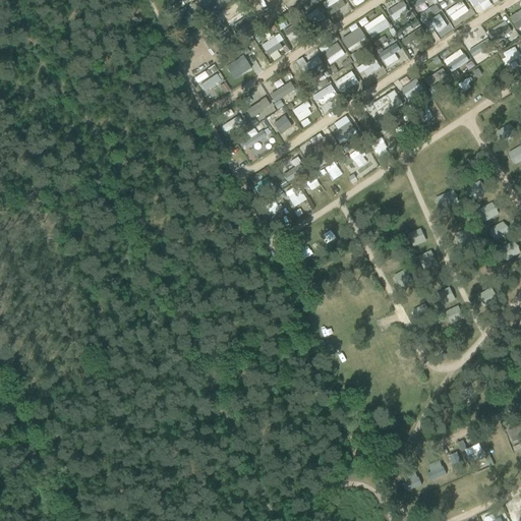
[(210,0),(198,0),(191,5),(197,15),(213,6),(210,1),(211,0),(210,0)]
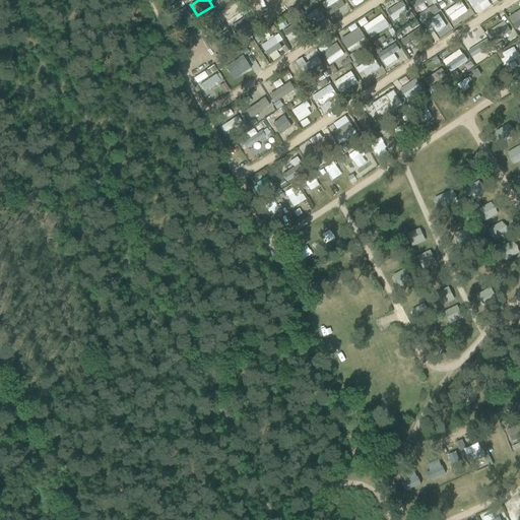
[(327,0),(321,4),(333,21),(349,10),(342,0),(327,0)]
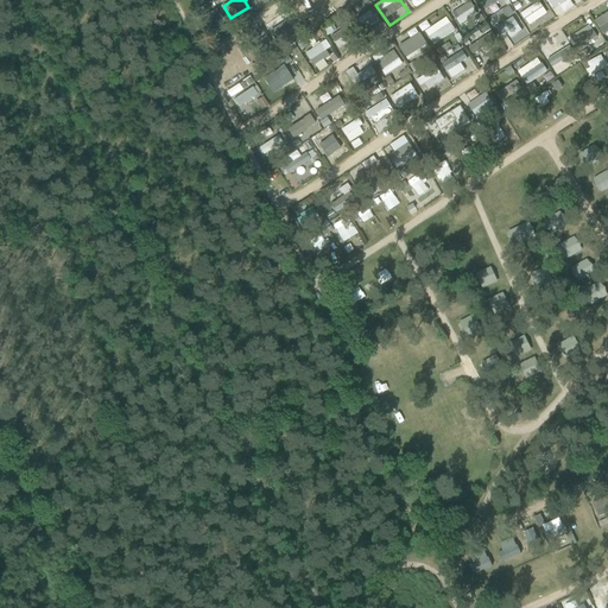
[(520,14),(529,26),(548,12),(538,1),(520,14)]
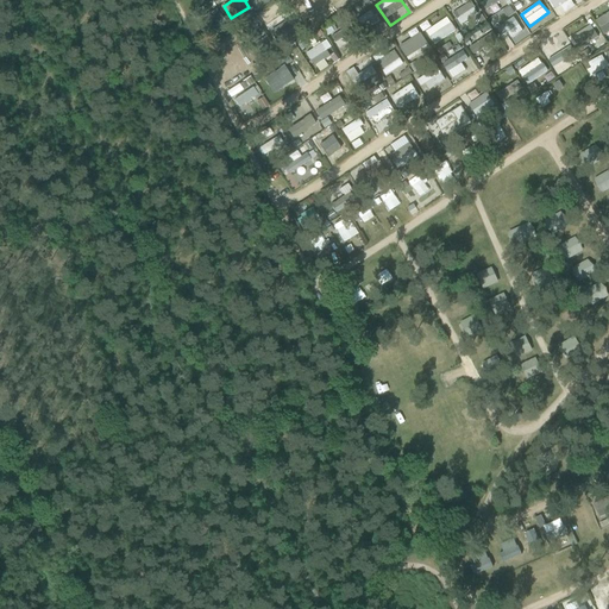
[(471,2),(452,14),(460,26),(477,16),(473,10),(475,8),(471,2)]
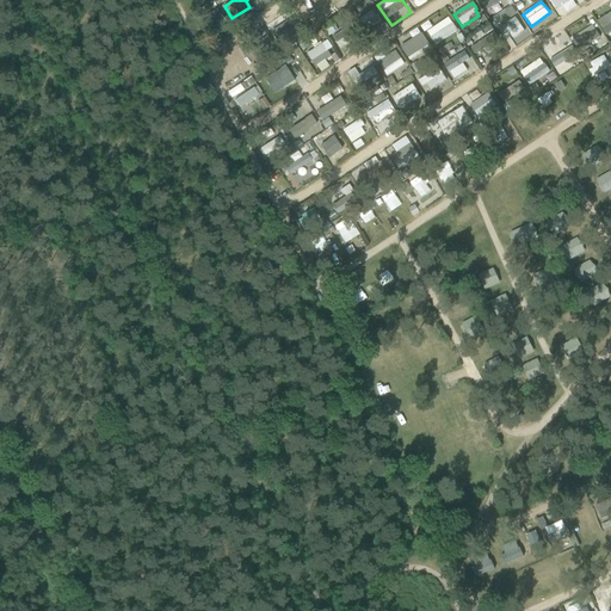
[(308,7),(300,17),(307,22),(314,12),(308,7)]
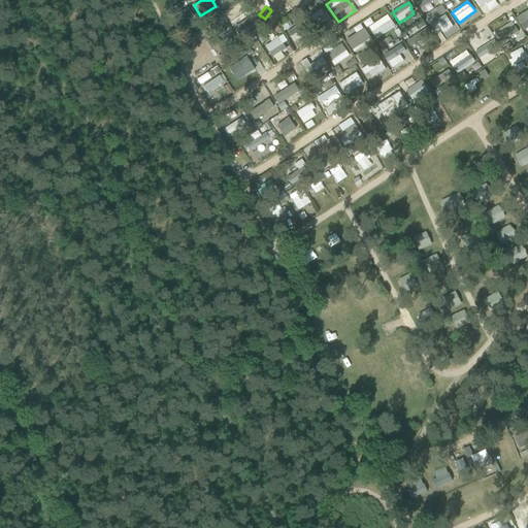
[(324,9),(310,14),(316,26),(328,21),(324,9)]
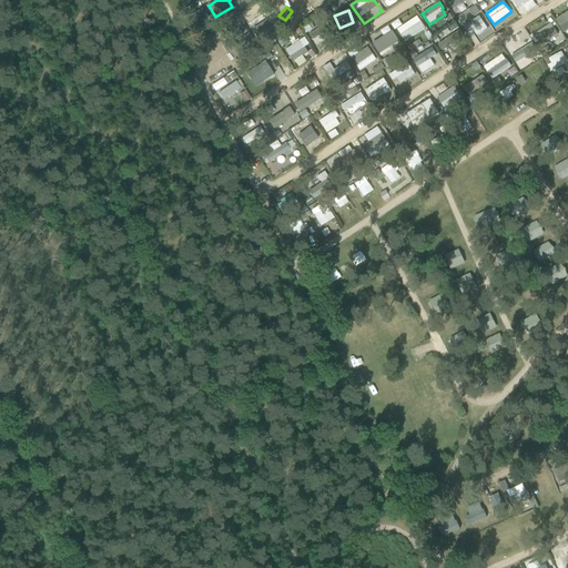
[(567,11),(556,20),(565,33),(567,30),(567,11)]
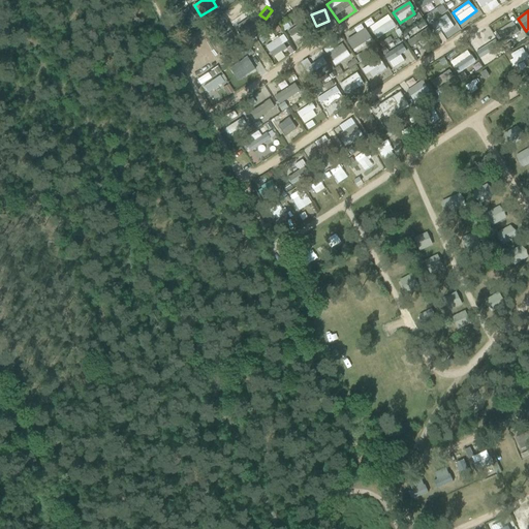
[(389,14),(369,26),(376,38),(397,27),(389,14)]
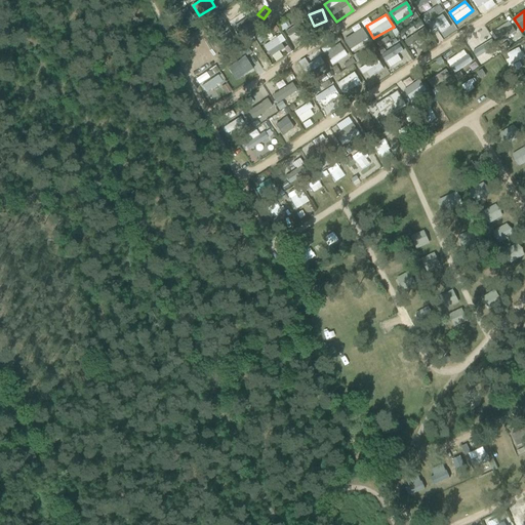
[(245,30),(252,26),(248,19),(241,24),(245,30)]
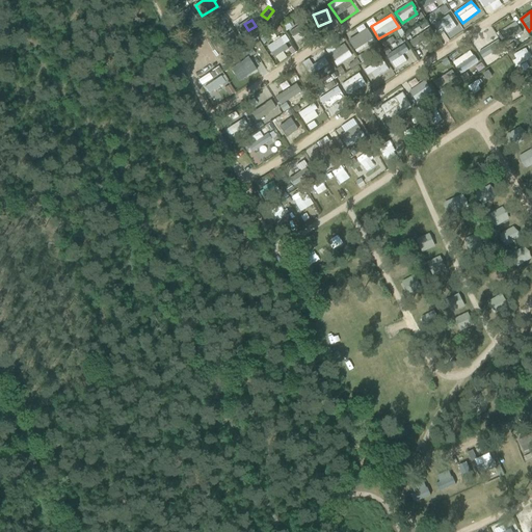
[(427,21),(419,26),(422,32),(409,41),(414,47),(434,33),(427,21)]
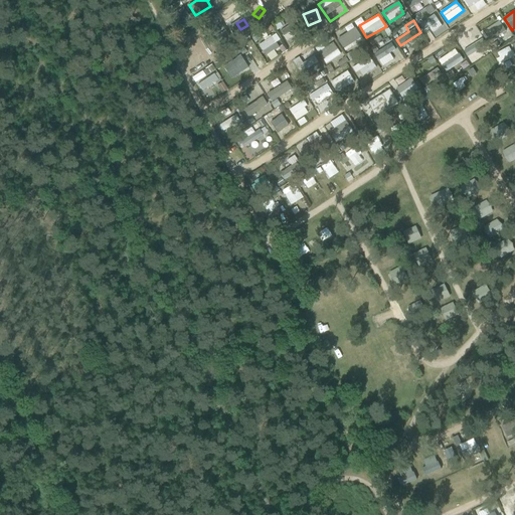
[(500,21),(484,30),(490,40),(506,31),(500,21)]
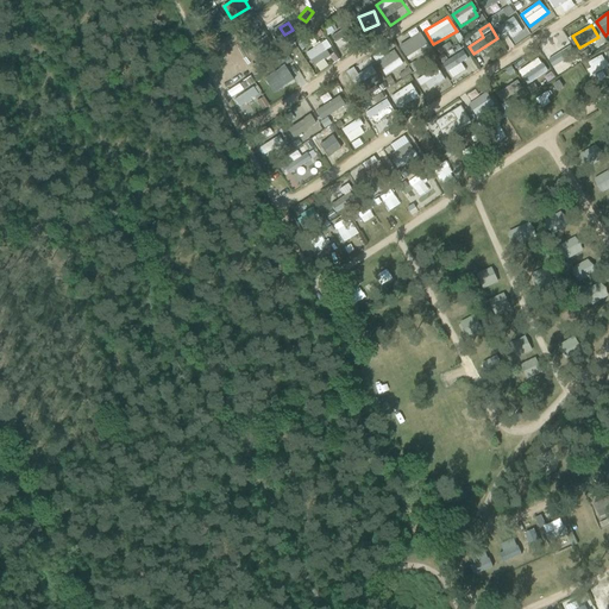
[(331,37),(339,49),(353,39),(345,27),(331,37)]
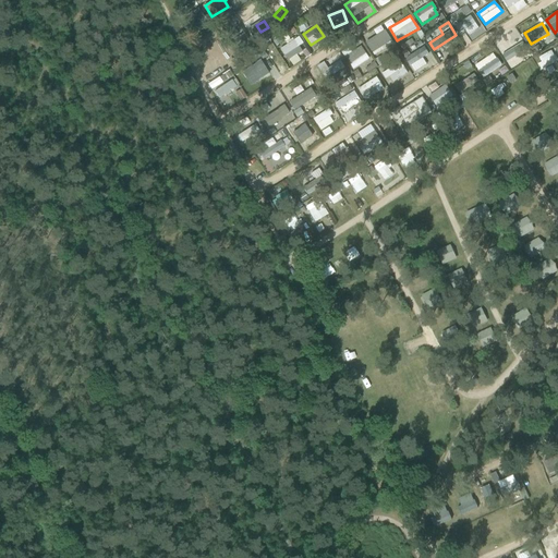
[(373,55),(392,41),(386,31),(365,43),(373,55)]
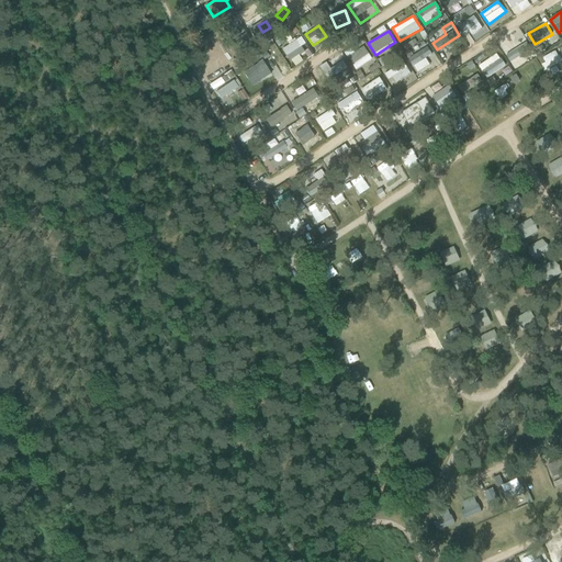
[(239,53),(249,47),(242,35),(232,41),(239,53)]
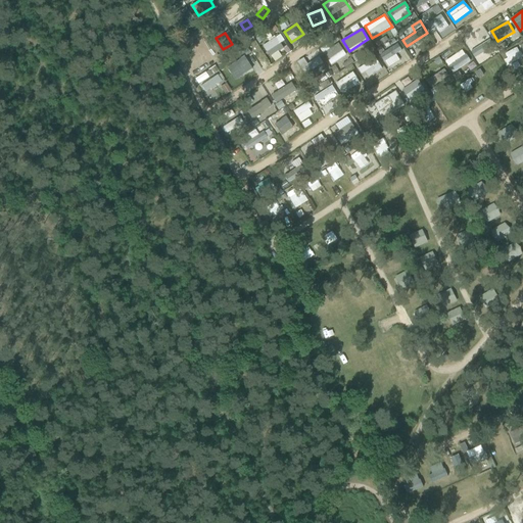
[(278,51),(283,48),(280,43),(285,41),(281,34),(263,45),(273,61),(282,56),(278,51)]
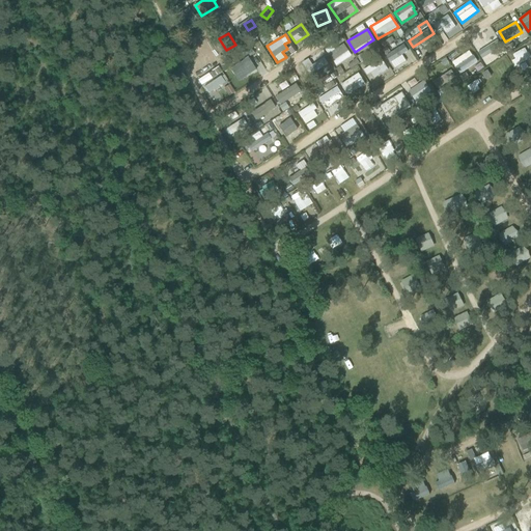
[(478,44),(482,55),(498,49),(494,37),(478,44)]
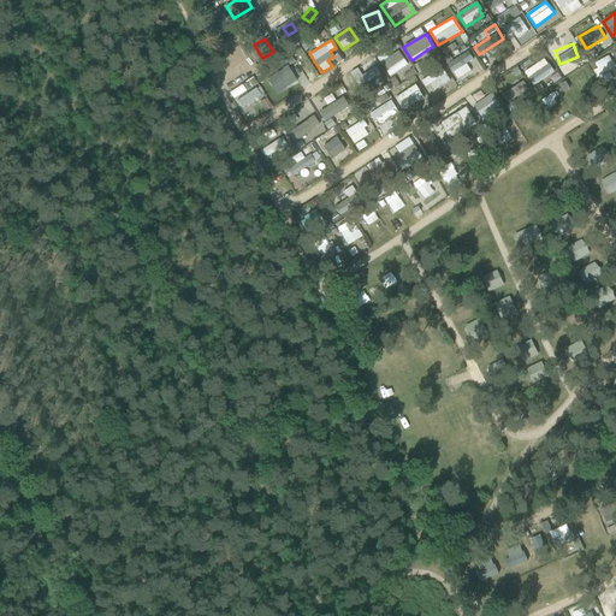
[(240,65),(229,72),(234,80),(252,67),(240,49),(236,53),(232,54),(240,65)]
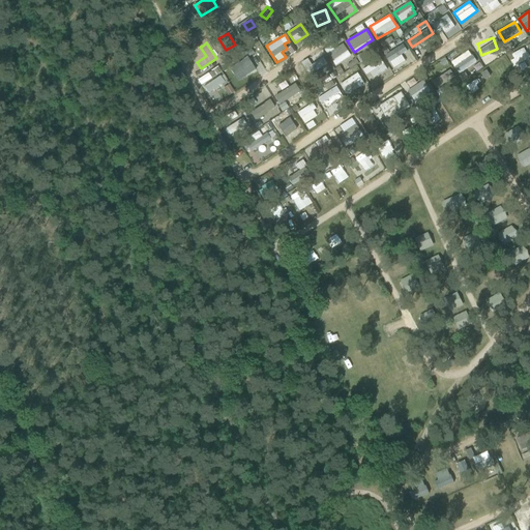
[(344,43),(327,54),(334,66),(351,56),(344,43)]
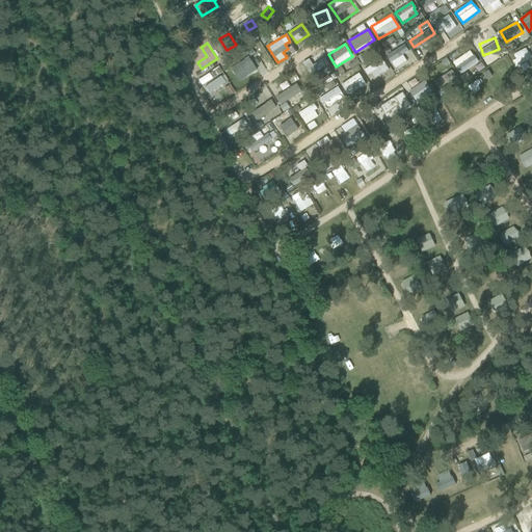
[(407,60),(403,55),(409,50),(404,44),(387,57),(397,69),(407,60)]
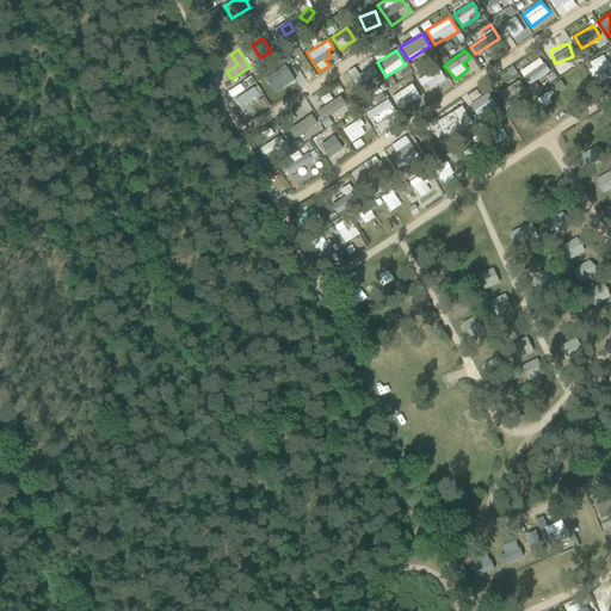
[(593,76),(610,67),(610,66),(605,55),(587,63),(593,76)]
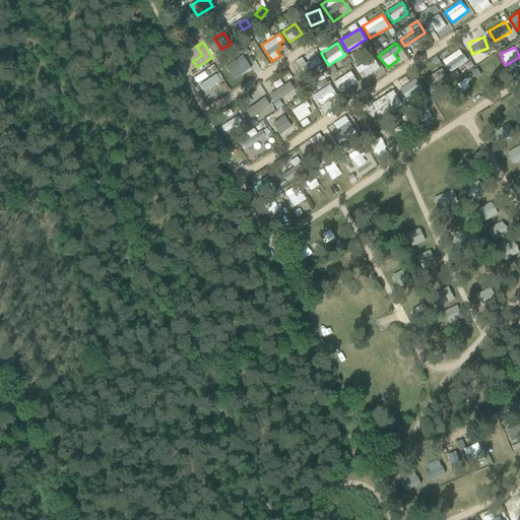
[(450,56),(447,52),(439,56),(450,75),(460,70),(458,66),(465,61),(459,51),(450,56)]
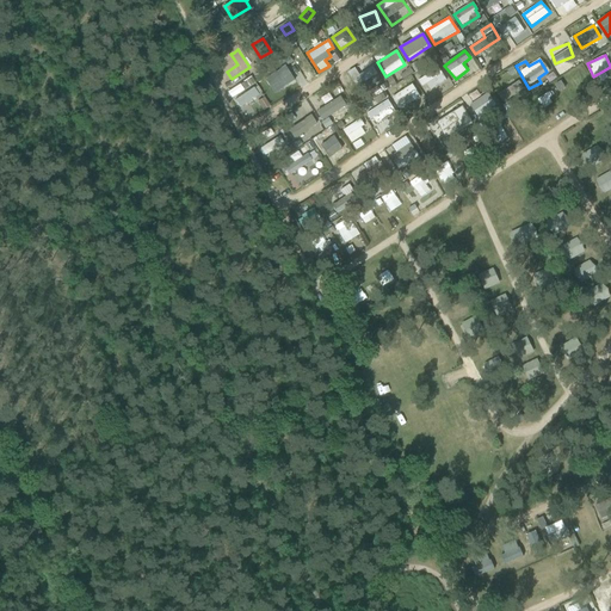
[(285,67),(265,80),(275,94),(295,81),(285,67)]
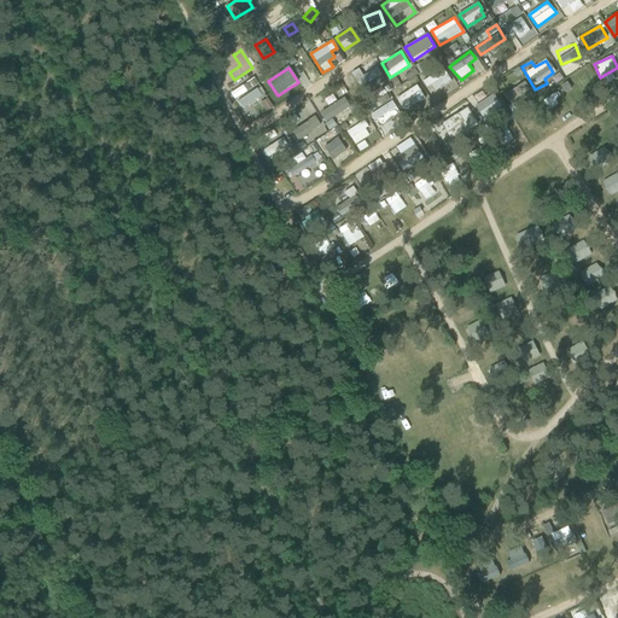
[(363,80),(359,83),(359,85),(366,94),(385,81),(377,69),(362,79),(363,80)]
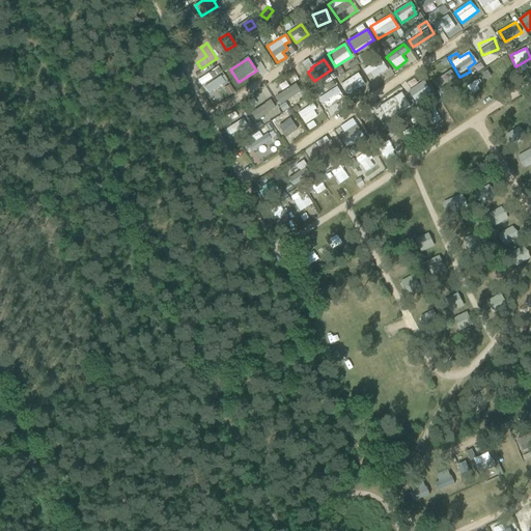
[(384,60),(366,66),(373,85),(391,78),(384,60)]
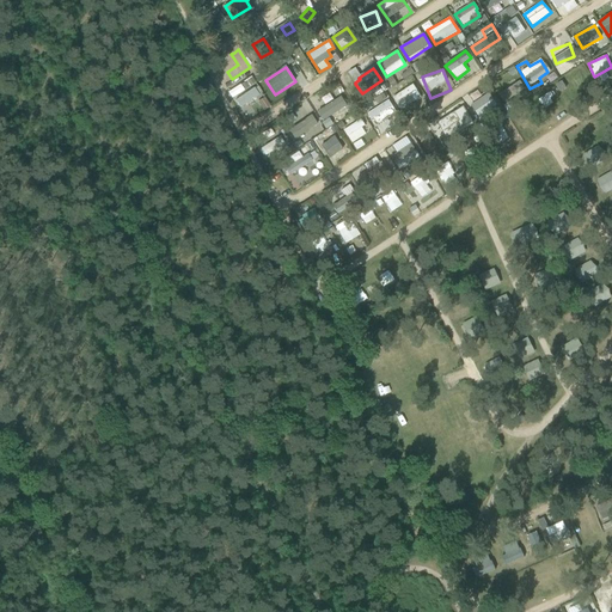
[(254,105),(262,101),(254,87),(234,99),(244,114),(249,110),(252,116),(258,112),(254,105)]
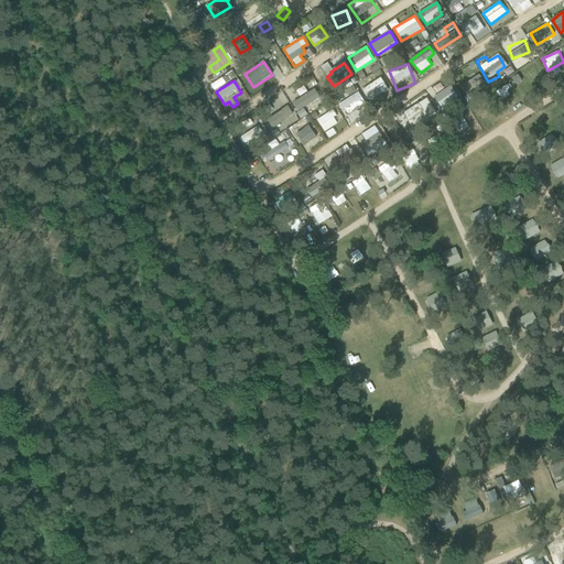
[(324,83),(310,91),(314,100),(328,91),(324,83)]
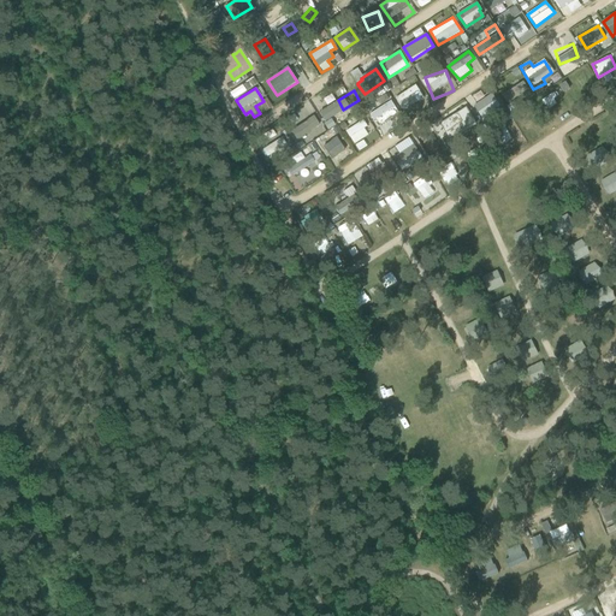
[(492,95),(474,107),(483,119),(499,107),(492,95)]
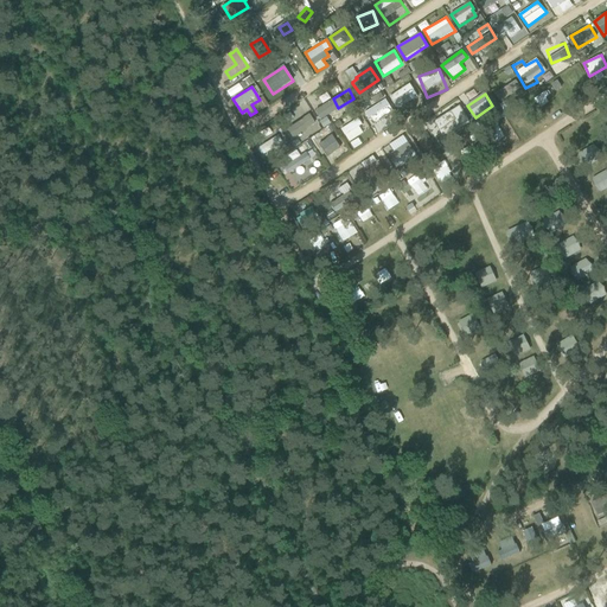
[(374,126),(395,112),(385,98),(364,112),(374,126)]
